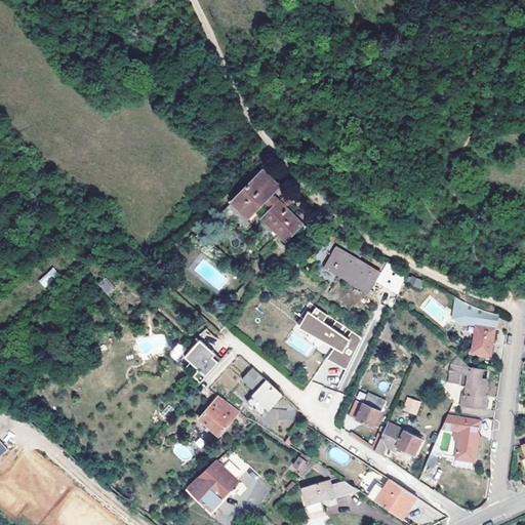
[(300,223),(270,193),(277,185),(260,170),(231,203),(254,225),(264,214),(288,236),(300,223)]
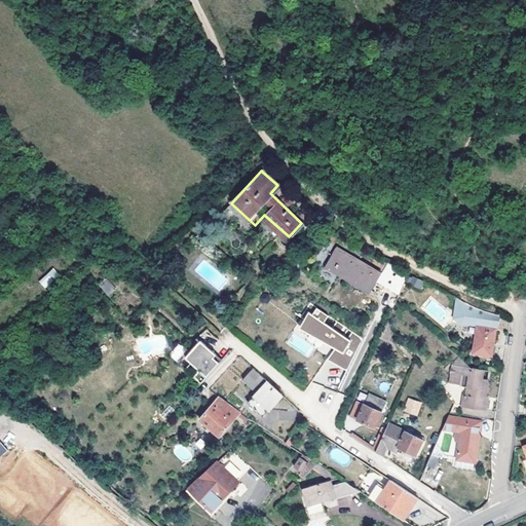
[(278,190),(275,195),(288,207),(292,201),(278,190)]
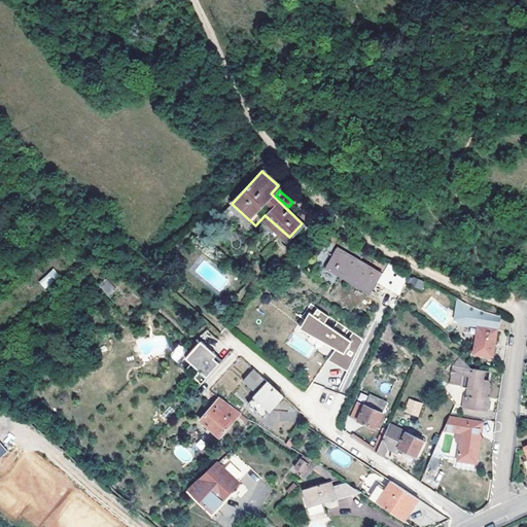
[(325,267),(370,293),(382,272),(337,246),(325,267)]
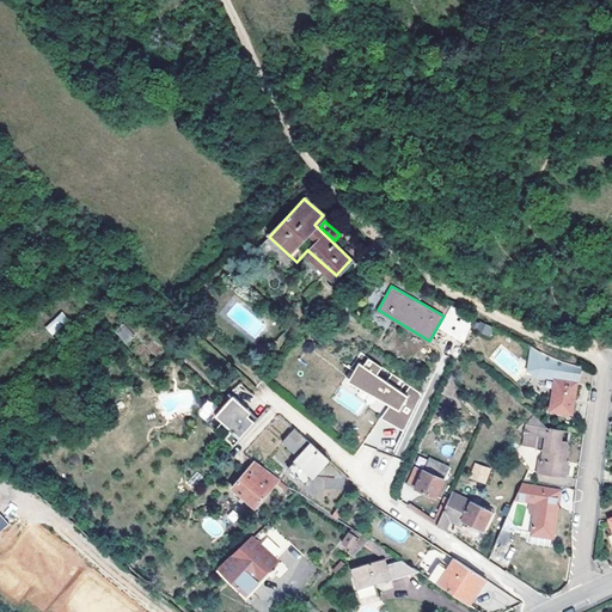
[(452,307),(438,328),(460,343),(475,323),(452,307)]
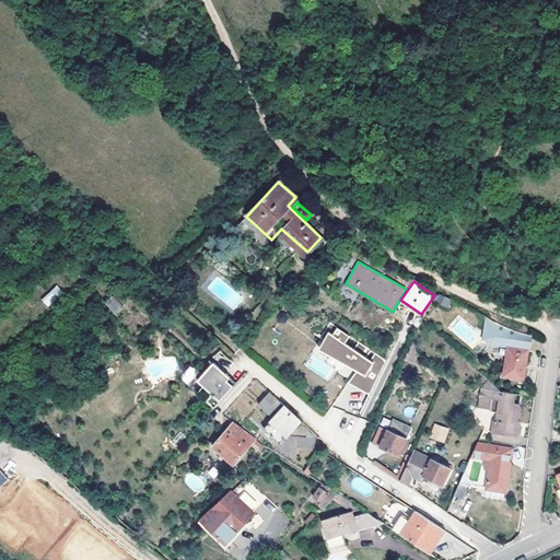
[(58,286),(41,298),(46,306),(63,294),(58,286)]
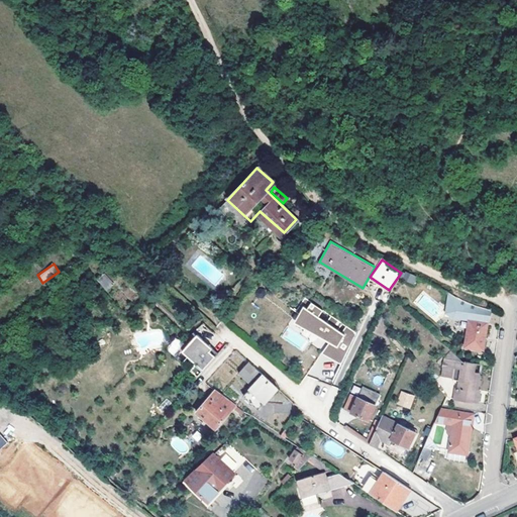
[(100,275),(109,286),(115,281),(105,270),(100,275)]
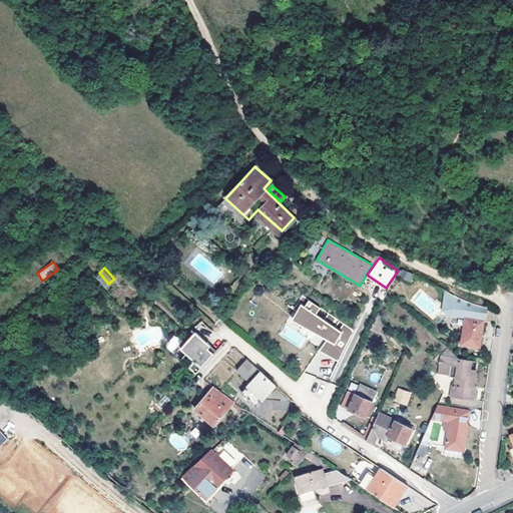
[(413,273),(404,269),(401,276),(410,280),(413,273)]
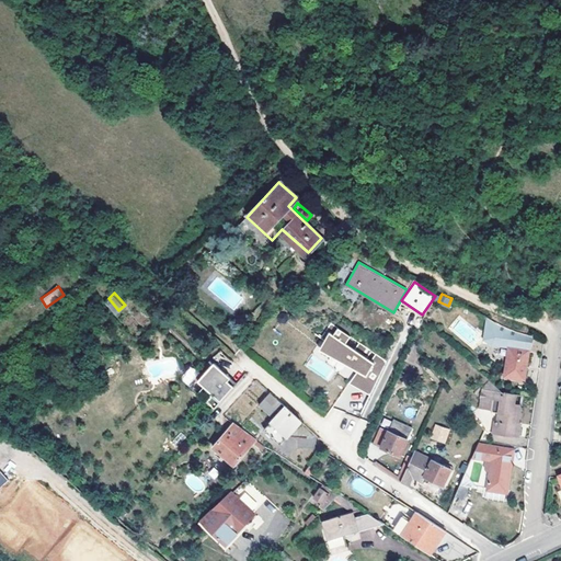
[(489,313),(484,336),(492,343),(499,344),(506,345),(503,375),(524,377),(528,348),(534,335),(502,321),(489,313)]
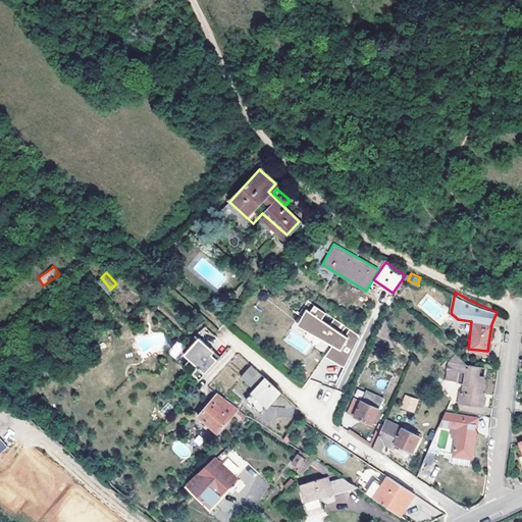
[(332,345),(324,357),(346,367),(361,336),(309,300),(300,313),(301,313),(294,323),(332,345)]
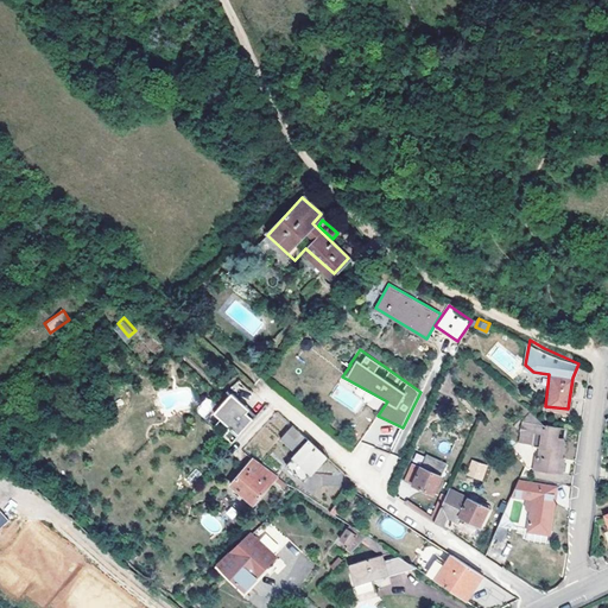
[(210,415),(213,417),(232,397),(228,394),(219,404),(210,415)]
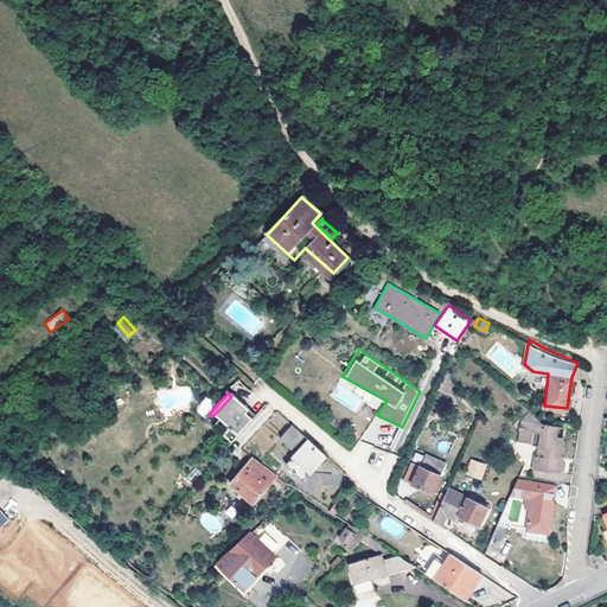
[(217,411),(212,416),(225,428),(223,432),(225,434),(234,440),(257,415),(234,394),(231,396),(217,411)]
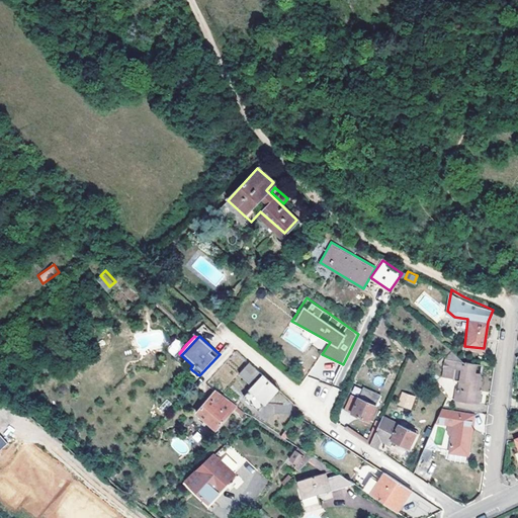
[(174,356),(184,344),(176,338),(167,350),(174,356)]
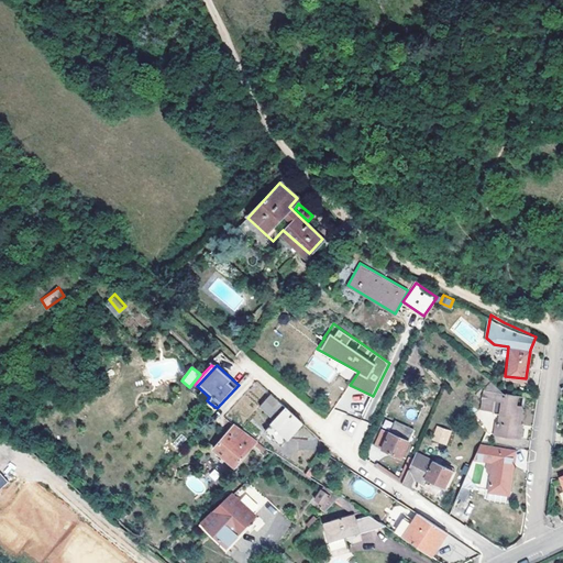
[(482,407),(492,431),(519,435),(525,435),(525,426),(522,426),(525,405),(518,404),(519,393),(504,390),(490,379),(483,388),(482,407)]
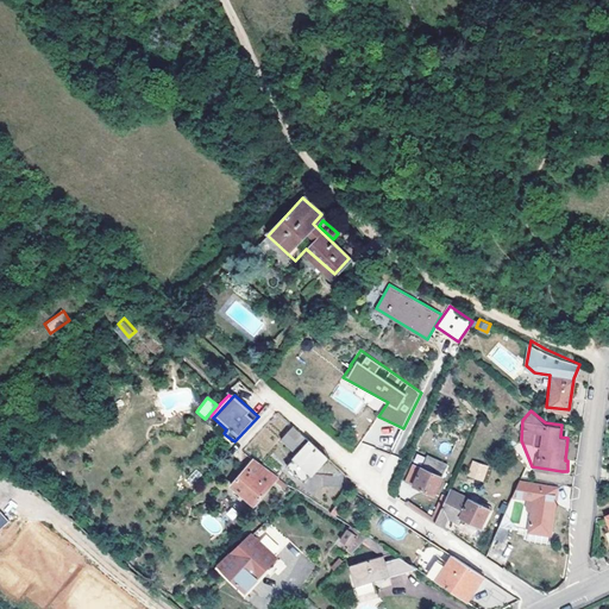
[(283,439),(295,450),(307,437),(295,426),(283,439)]
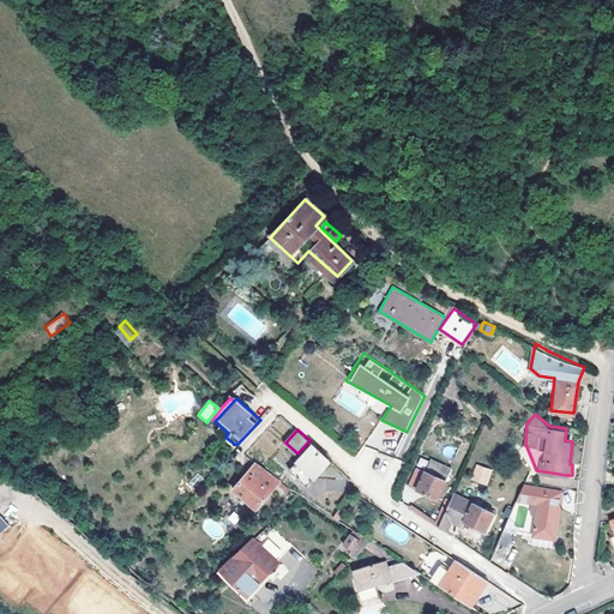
[(288,470),(306,487),(330,461),(313,444),(288,470)]
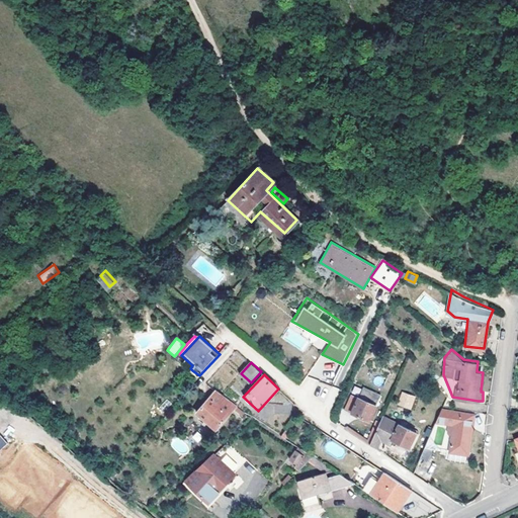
[(451,400),(452,397),(443,374),(436,380),(449,397),(451,400)]
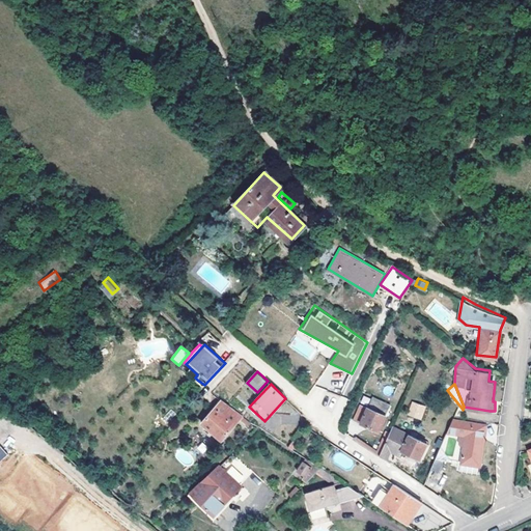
[(360,407),(353,421),(378,435),(386,420),(391,409),(373,399),(368,411),(360,407)]
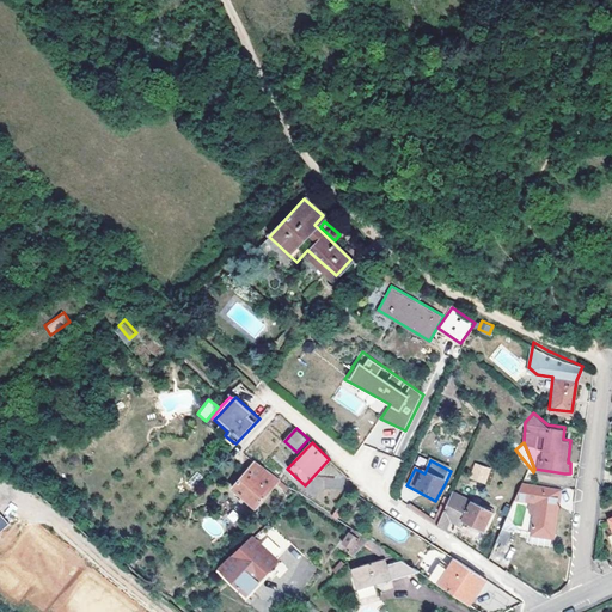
[(482,461),(476,472),(491,481),(497,469),(482,461)]
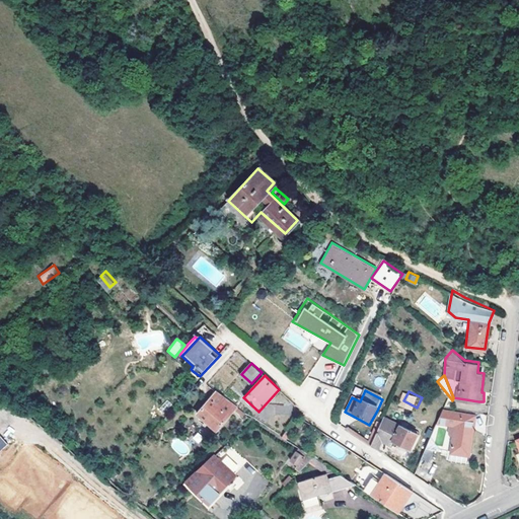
[(200,414),(218,431),(237,410),(219,392),(200,414)]
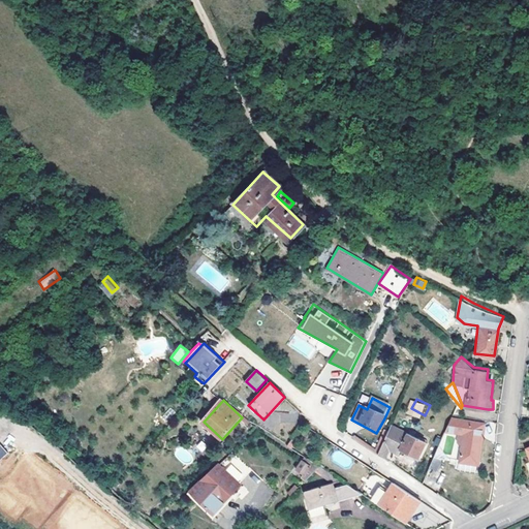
[(294,422),(293,412),(281,413),(282,423),(294,422)]
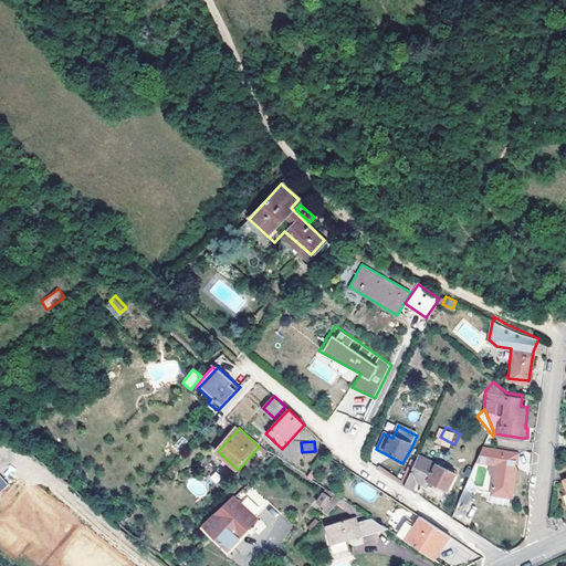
[(500,454),(500,450),(484,448),(479,462),(490,463),(489,474),(495,475),(493,494),(513,498),(517,467),(515,465),(516,457),(500,454)]
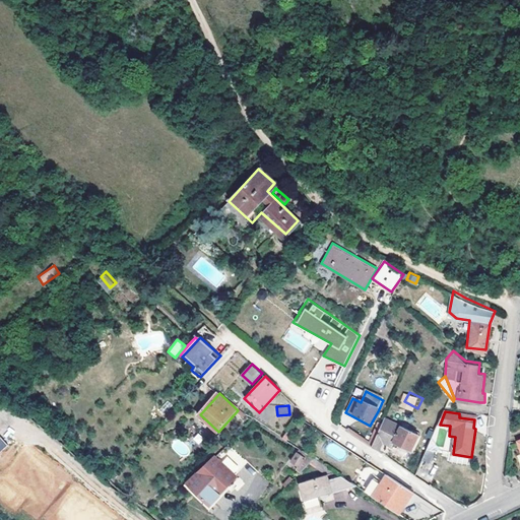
[(395,442),(411,450),(419,435),(384,418),(372,447),(378,450),(383,441),(393,445),(395,442)]
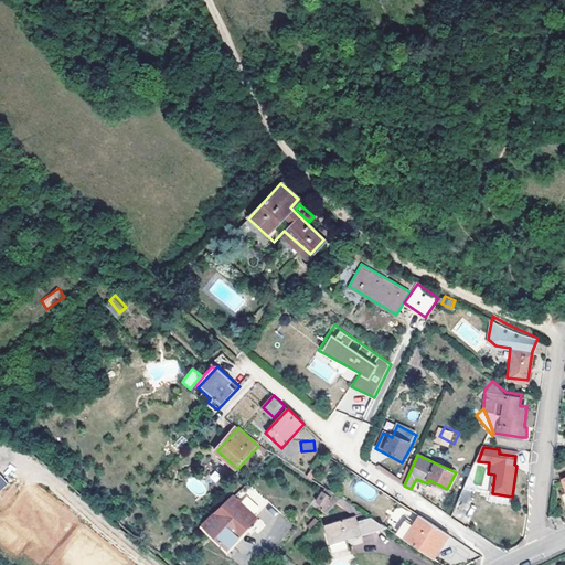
[(231,499),(210,518),(234,542),(256,519),(256,518),(270,503),(251,482),(231,500),(231,499)]
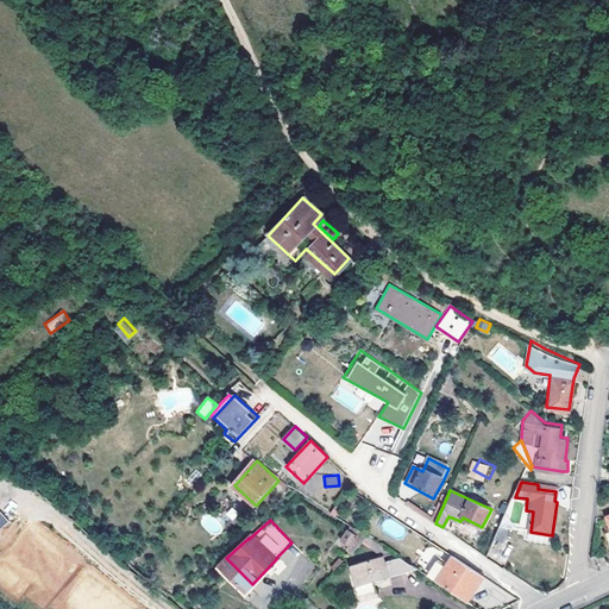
[(341,541),(351,548),(358,537),(349,529),(341,541)]
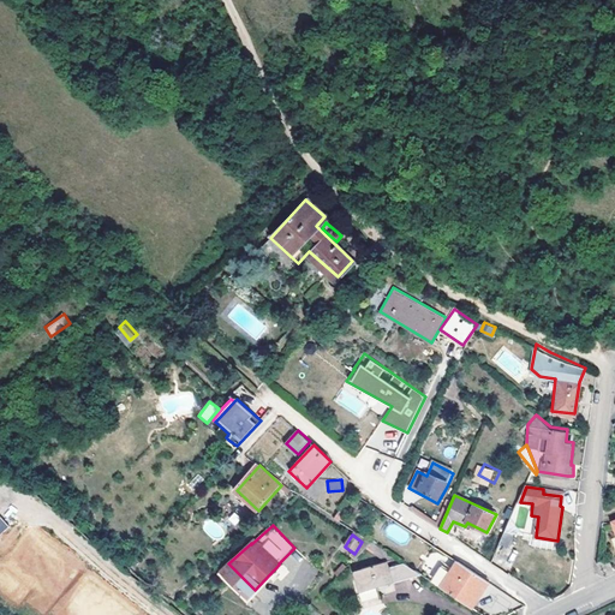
[(602,572),(613,566),(608,556),(597,562),(602,572)]
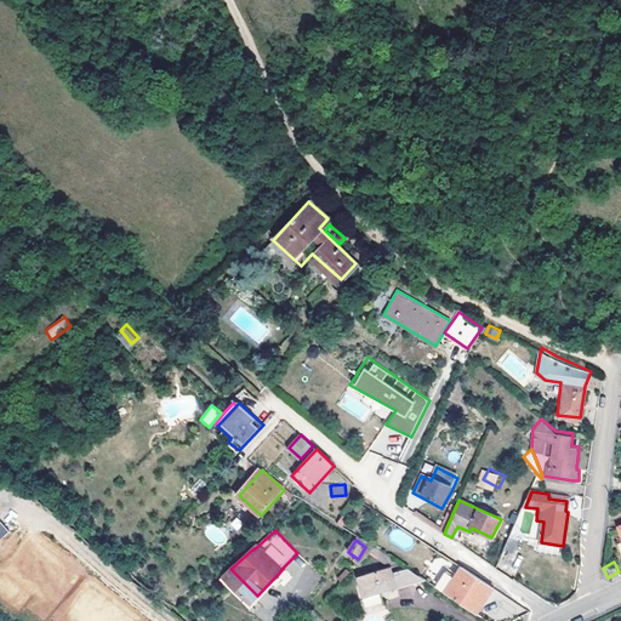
[(400,563),(358,577),(364,594),(421,576),(400,563)]
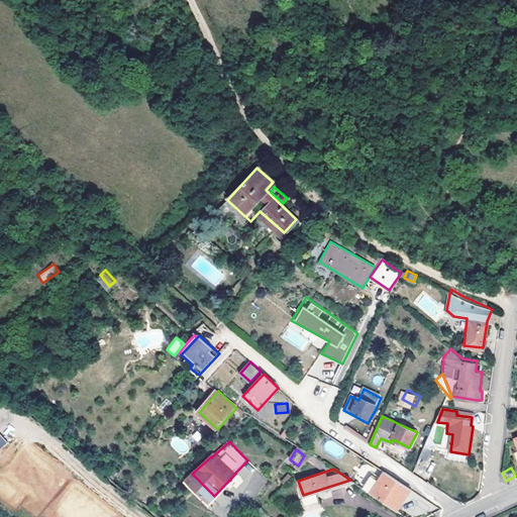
[(408,486),(386,471),(380,481),(372,494),(398,510),(412,489),(408,486)]
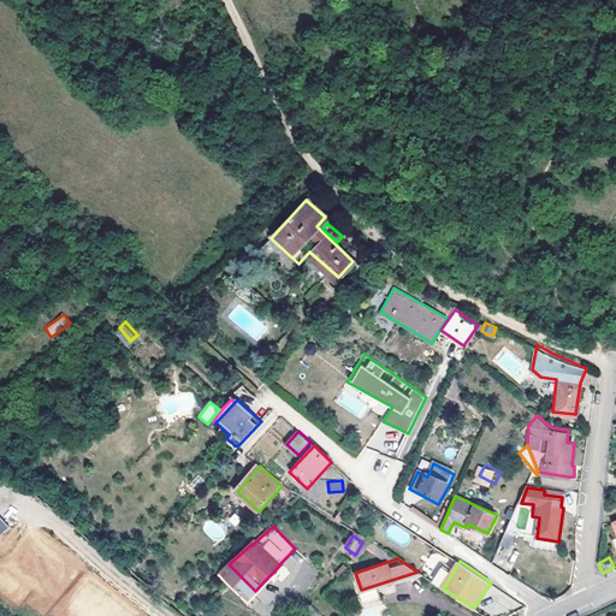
[(443,567),(433,581),(443,588),(452,573),(443,567)]
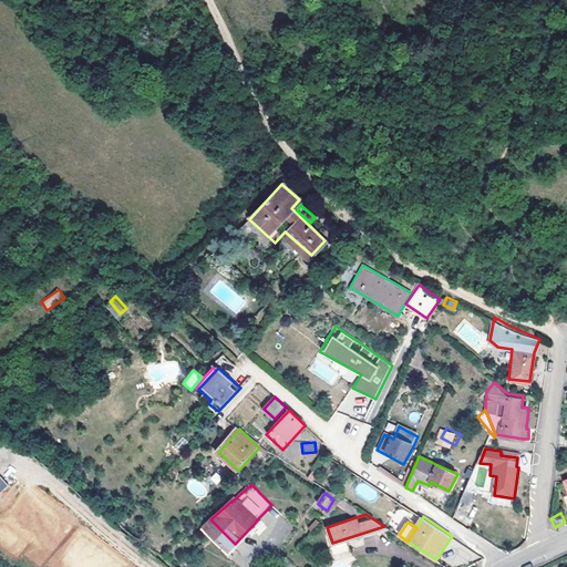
All buildings are outlined.
